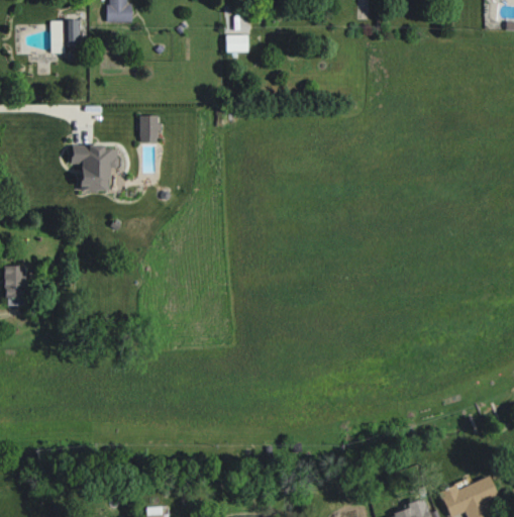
[(128,4),(128,0),(107,0),(108,22),(133,21),(133,4),(128,4)]
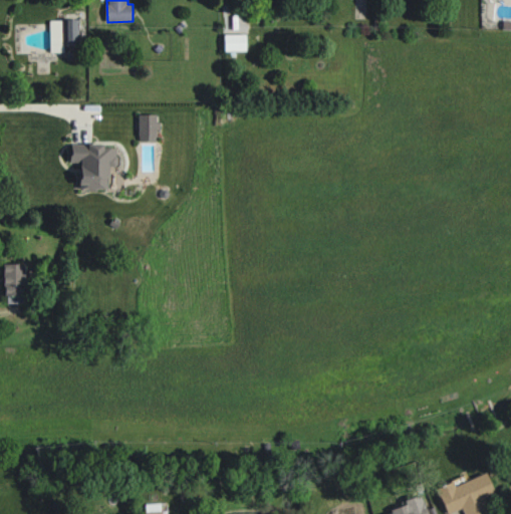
[(79,19),(51,20),(51,53),(65,52),(65,45),(80,44),(79,19)]
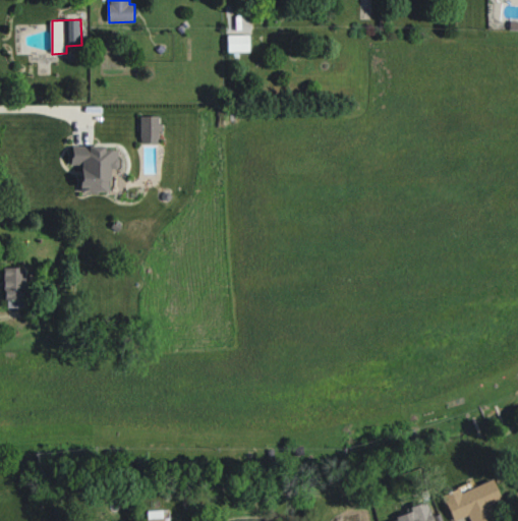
[(249,53),(249,36),(228,35),(228,52),(249,53)]
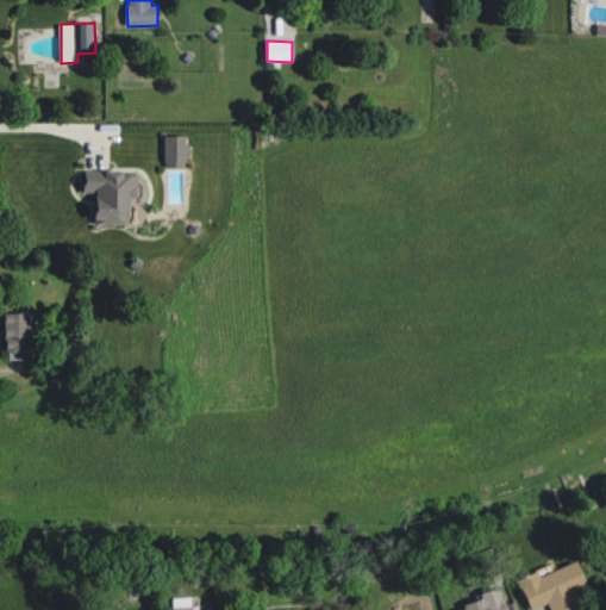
[(187,134),(166,135),(167,167),(191,166),(189,144),(187,144),(187,134)]
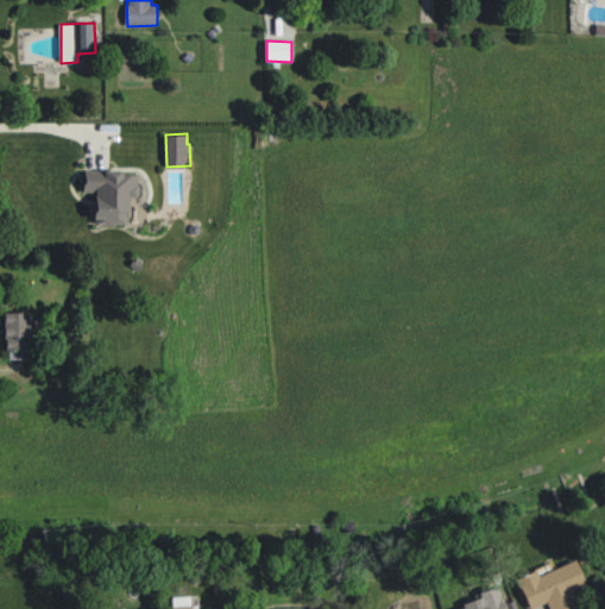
[(93,224),(128,224),(128,196),(140,196),(139,169),(82,170),(83,192),(92,192),(93,224)]
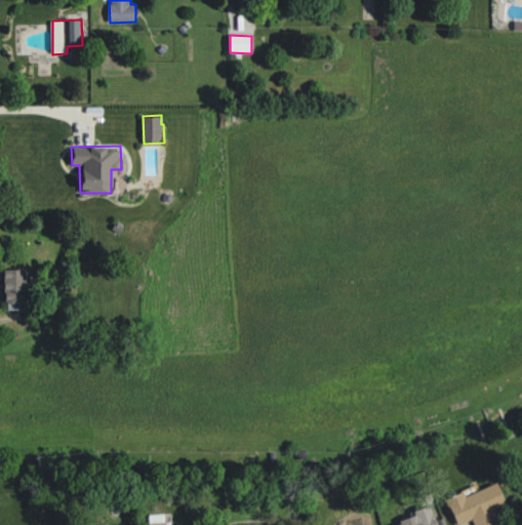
[(23,267),(4,268),(5,301),(24,300),(23,267)]
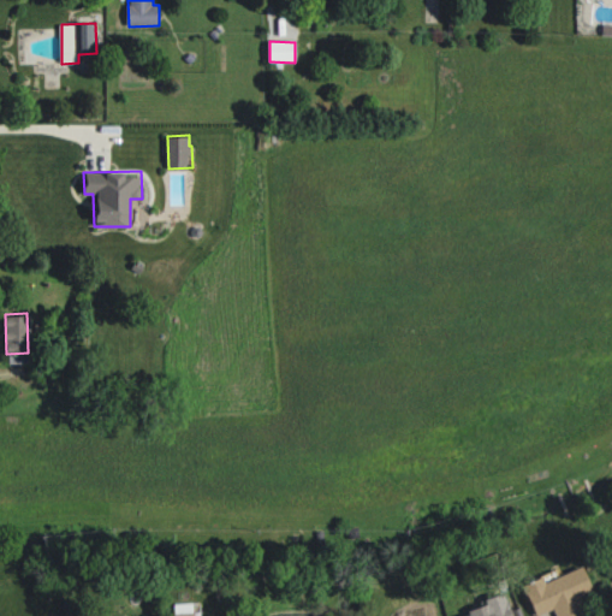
[(545,581),(542,575),(522,584),(536,615),(554,608),(557,615),(572,615),(583,611),(576,597),(592,590),(582,566),(545,581)]
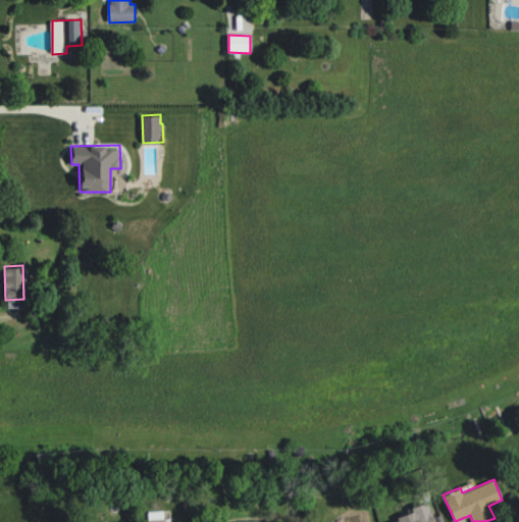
[(444,521),(442,514),(433,517),(428,501),(410,507),(412,513),(385,521),(444,521)]
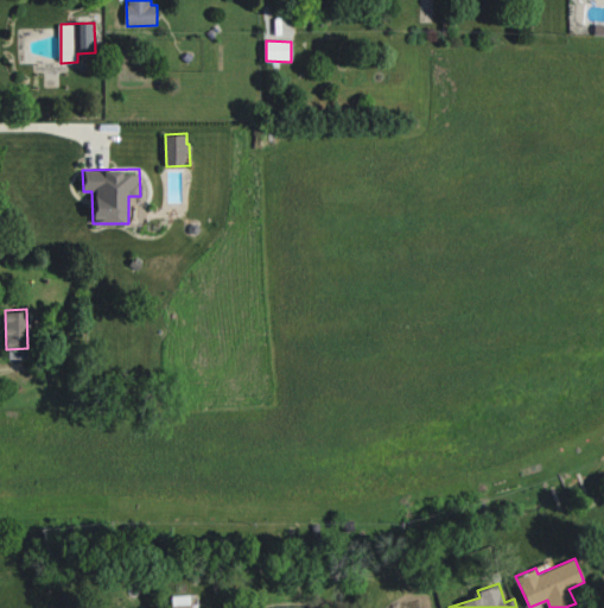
[(173,607),(191,607),(191,595),(173,595),(173,607)]
